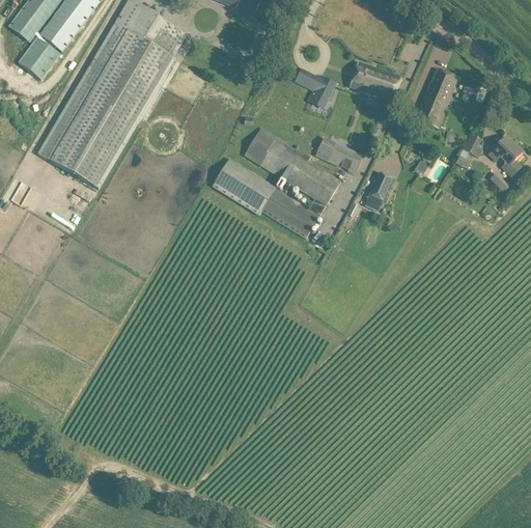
[(0,0),(0,3),(2,0),(29,0),(10,27),(29,40),(30,39),(33,42),(19,61),(42,79),(60,53),(40,38),(43,36),(62,51),(101,0),(0,0)]
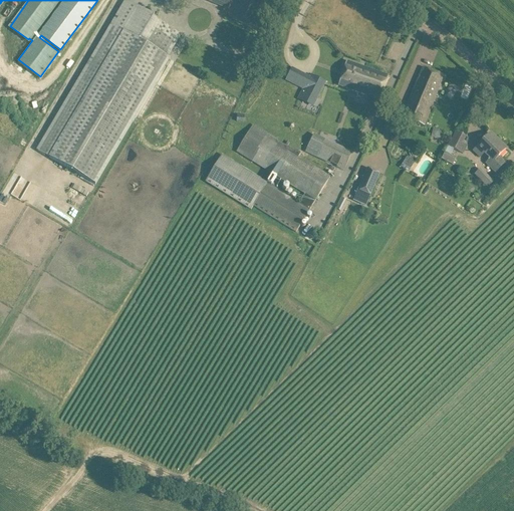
[(96,183),(171,56),(168,54),(181,33),(153,16),(154,14),(130,0),(122,0),(36,147),(96,183)]
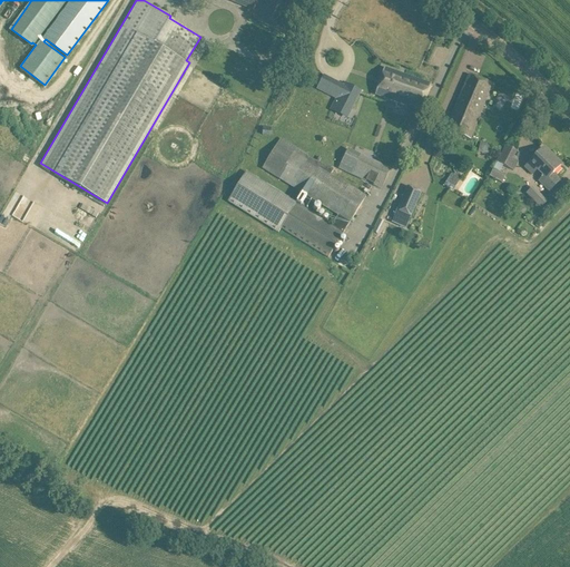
[(265,0),(257,18),(284,30),(297,0),(265,0)]
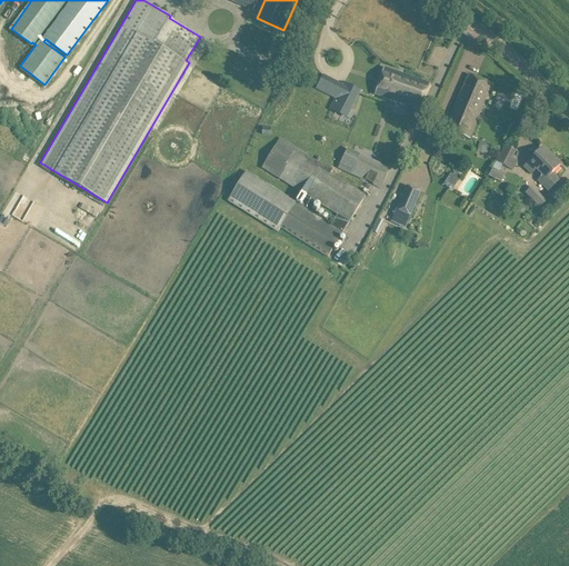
[(426,92),(430,81),(383,65),(375,92),(407,103),(407,101),(420,106),(426,92)]
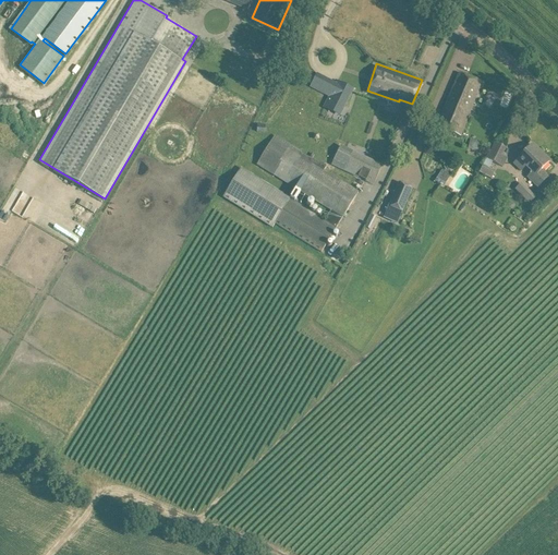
[(459,71),(455,81),(436,124),(461,134),(481,80),(459,71)]
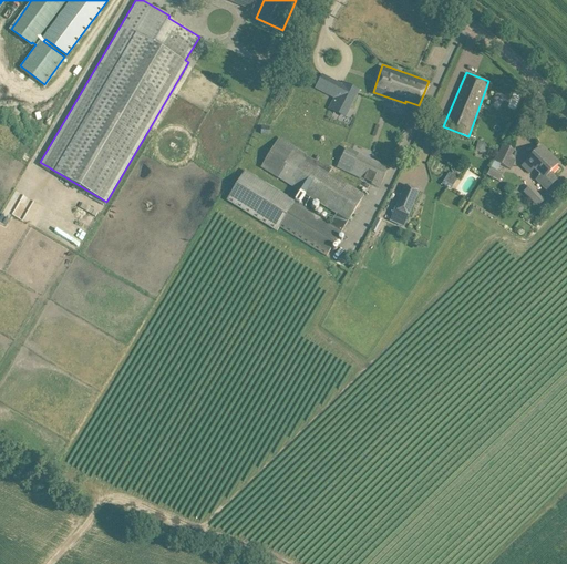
[(341,82),(337,91),(352,99),(359,88),(342,80),(341,82)]
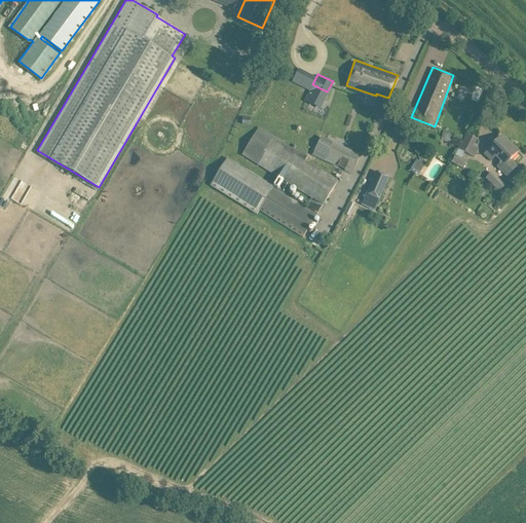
[(323,203),(337,177),(306,157),(308,154),(299,149),(298,151),(259,126),(242,153),(278,176),(273,184),(228,155),(210,184),(255,213),(258,208),(303,236),(316,212),(323,202),(323,203)]
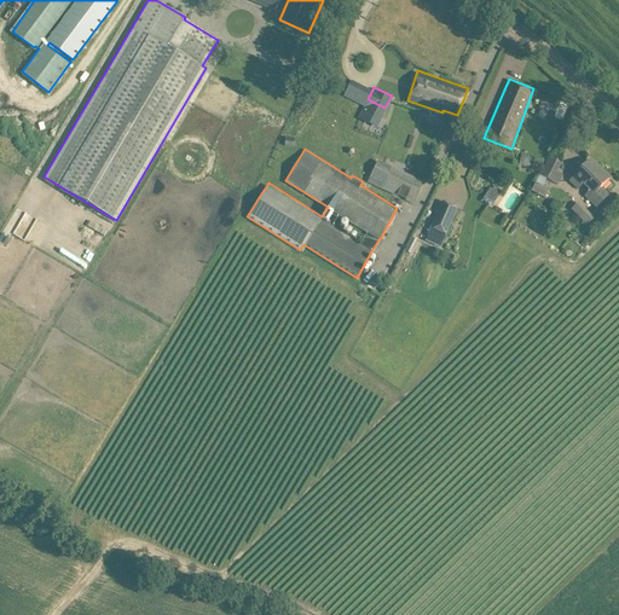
[(521,151),(519,162),(530,164),(532,156),(533,155),(521,151)]
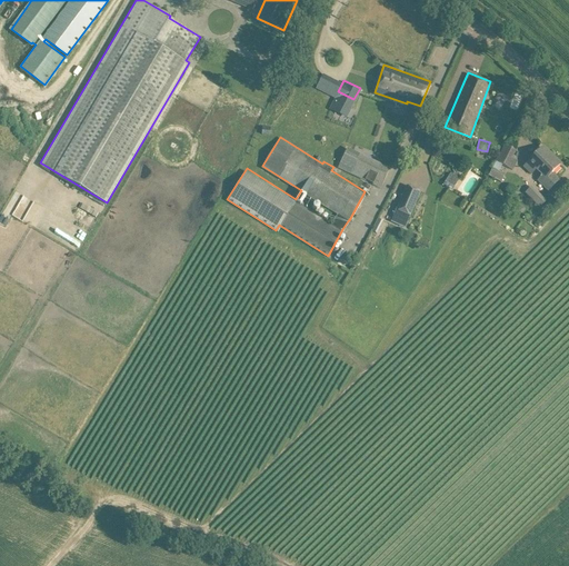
[(516,148),(505,142),(496,160),(502,162),(507,166),(516,148)]
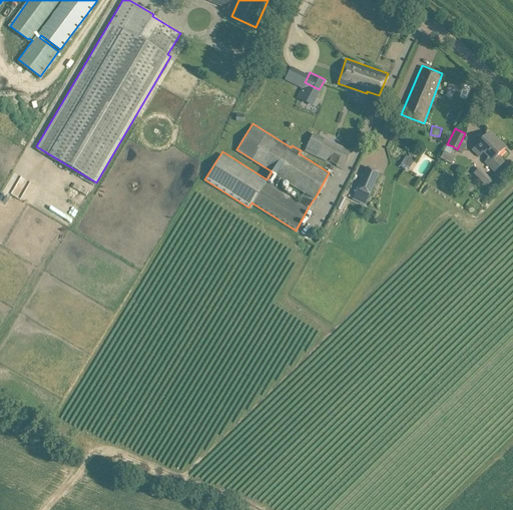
[(479,154),(483,149),(489,155),(485,160),(494,169),(504,159),(497,153),(505,145),(499,139),(497,141),(488,133),(490,131),(490,130),(472,148),(479,154)]
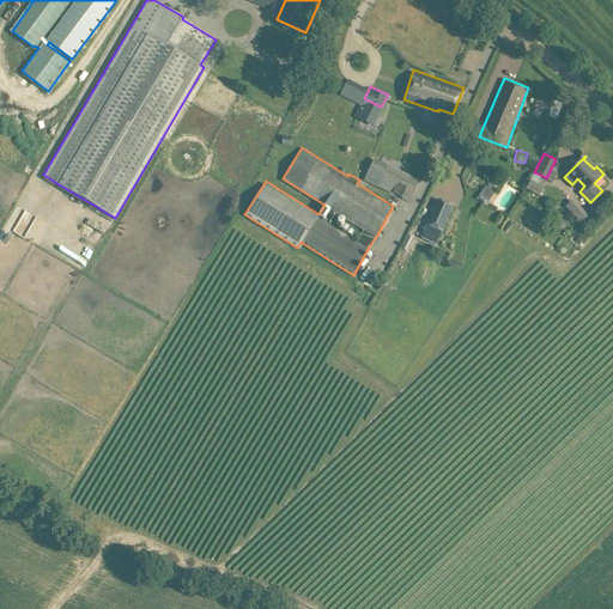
[(374,157),(364,180),(377,186),(411,201),(420,178),(388,163),(374,157)]
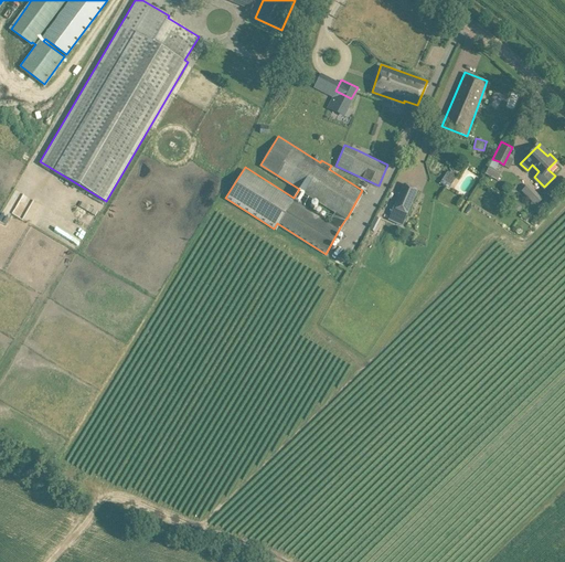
[(490,165),(484,173),(498,180),(501,171),(496,169),(499,161),(492,159),(490,165)]
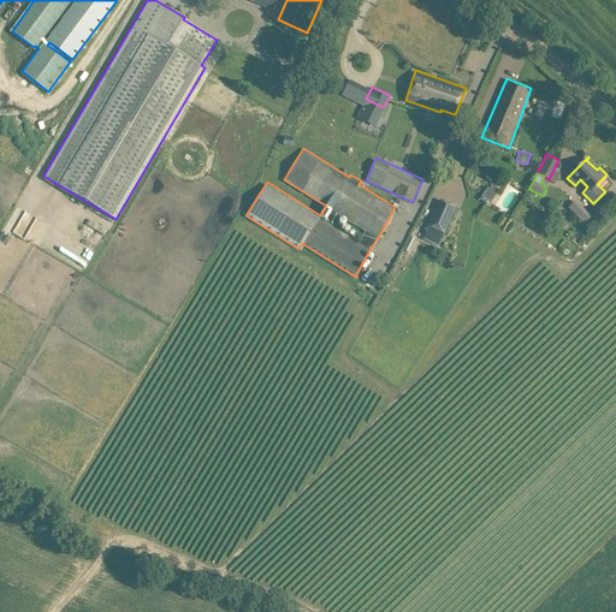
[(486,183),(479,197),(489,203),(497,189),(486,183)]
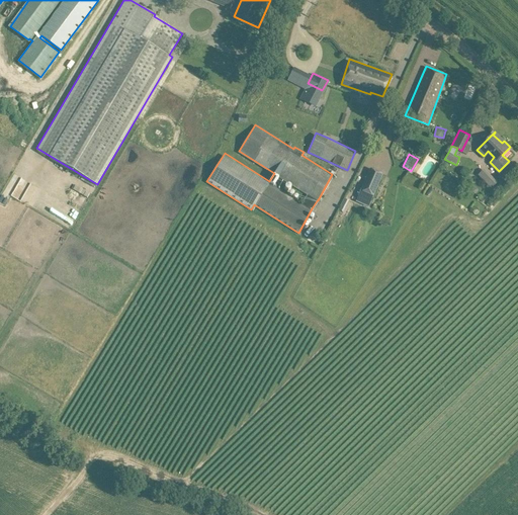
[(382,172),(370,167),(356,198),(369,204),(382,172)]
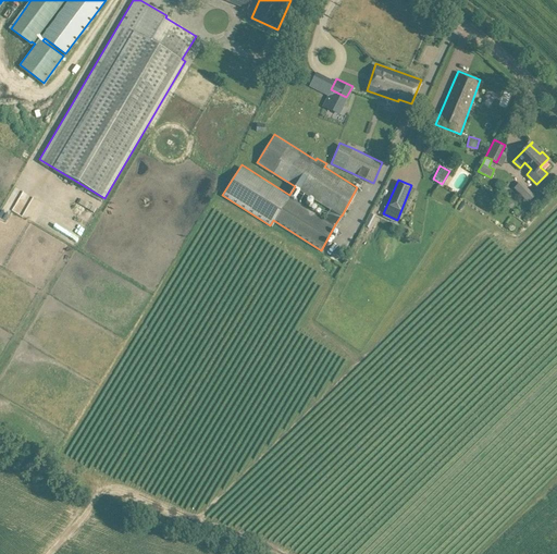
[(527,186),(520,193),(528,201),(535,195),(527,186)]
